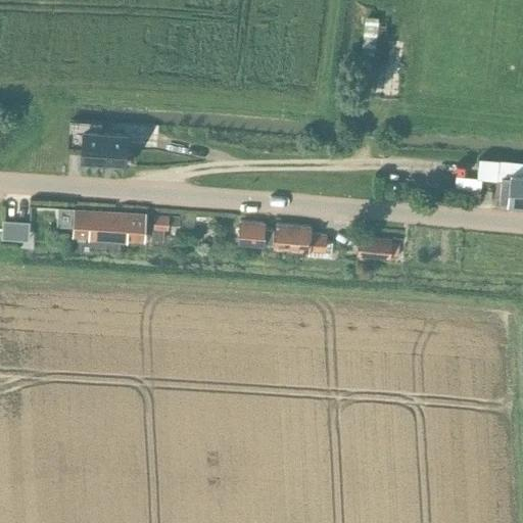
[(68,126),(66,147),(80,148),(81,148),(81,153),(81,161),(80,163),(126,167),(126,164),(127,149),(128,133),(100,131),(100,128),(101,123),(77,122),(72,122),(68,121),(68,126)]
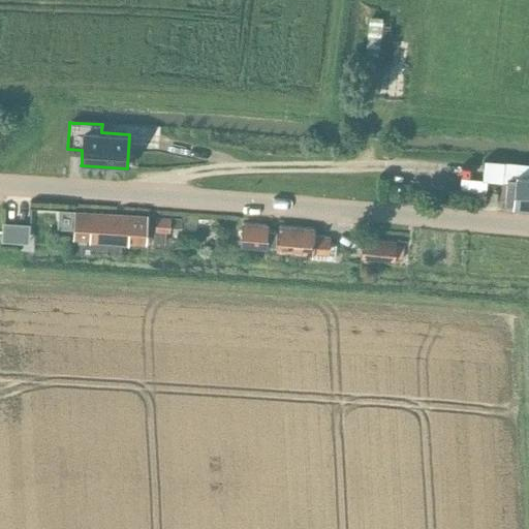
[(484,164),(483,180),(486,181),(503,182),(504,160),(489,159),(484,159),(484,164)]
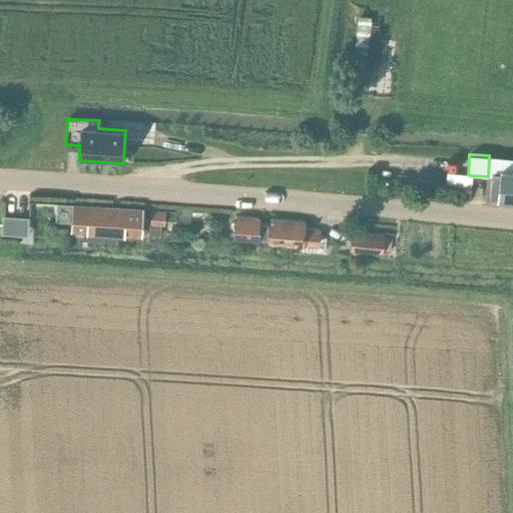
[(491,156),(489,173),(492,173),(491,187),(499,188),(498,195),(498,199),(512,200),(512,157),(501,157),(491,156)]
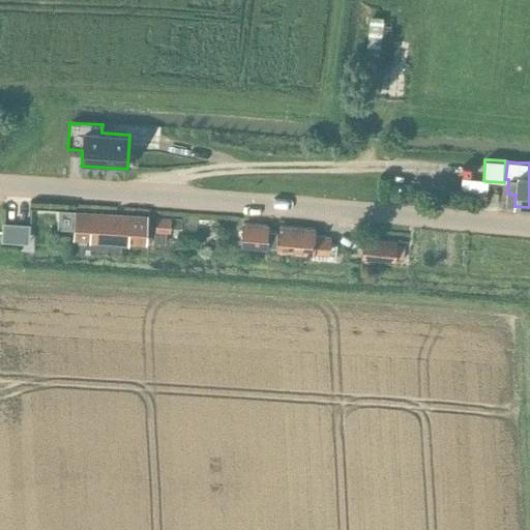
[(461,179),(460,194),(486,196),(487,183),(487,181),(483,180),(461,179)]
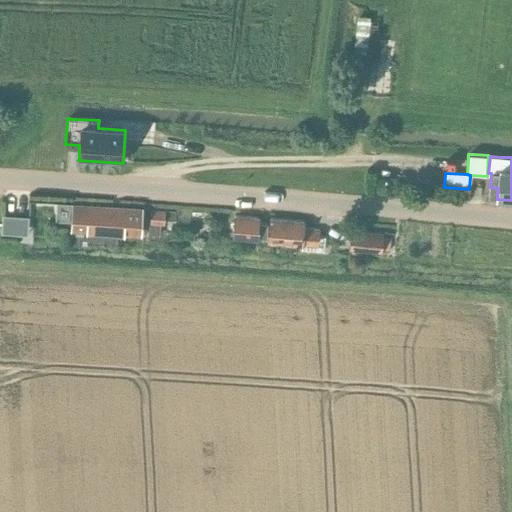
[(56,203),(56,219),(71,219),(71,230),(140,233),(141,206),(72,203),(72,204),(56,203)]
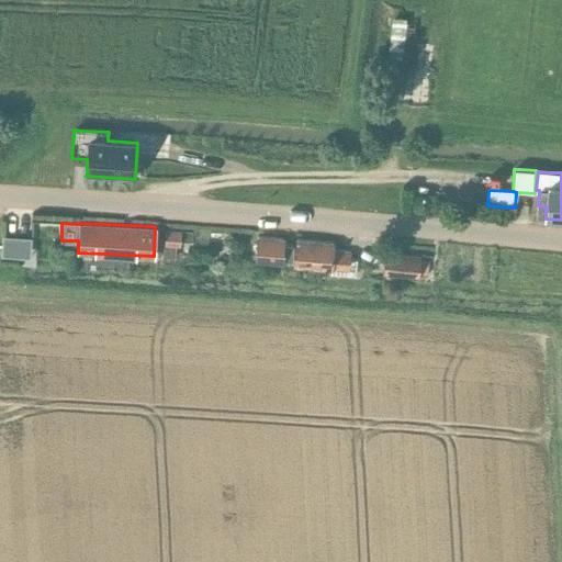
[(191,244),(192,233),(166,231),(164,258),(175,258),(176,246),(180,246),(180,243),(191,244)]
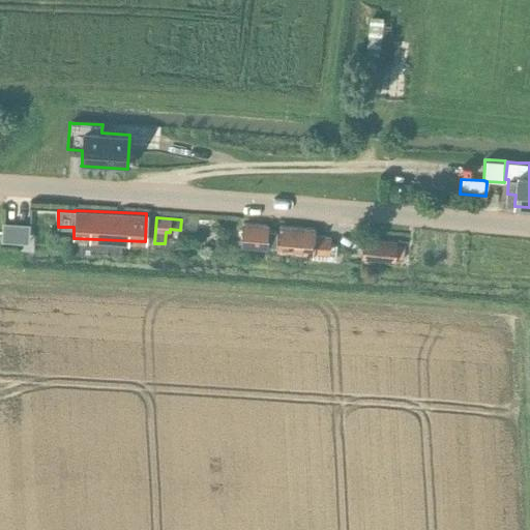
[(2,223),(1,240),(28,240),(28,224),(2,223)]
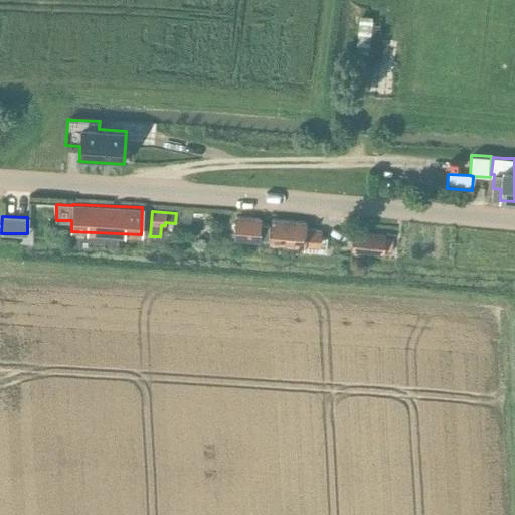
[(270,226),(259,225),(260,219),(235,217),(233,237),(258,239),(269,240),(269,241),(304,244),(303,249),(326,251),(327,237),(319,237),(320,229),(306,228),(306,222),(271,219),(270,226)]
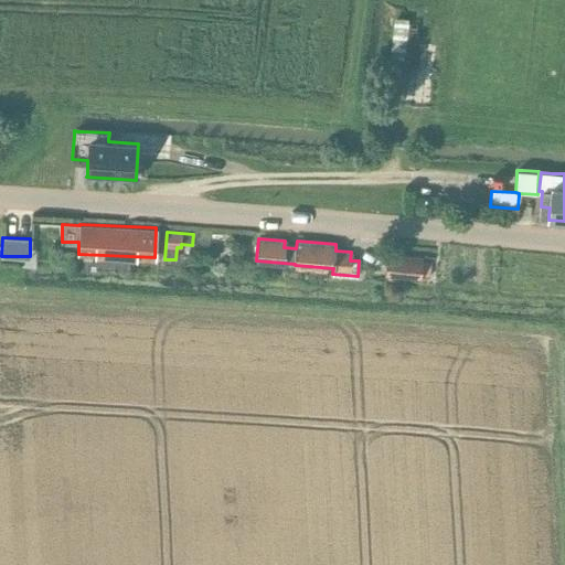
[(420,260),(420,258),(387,255),(386,273),(420,276),(420,260)]
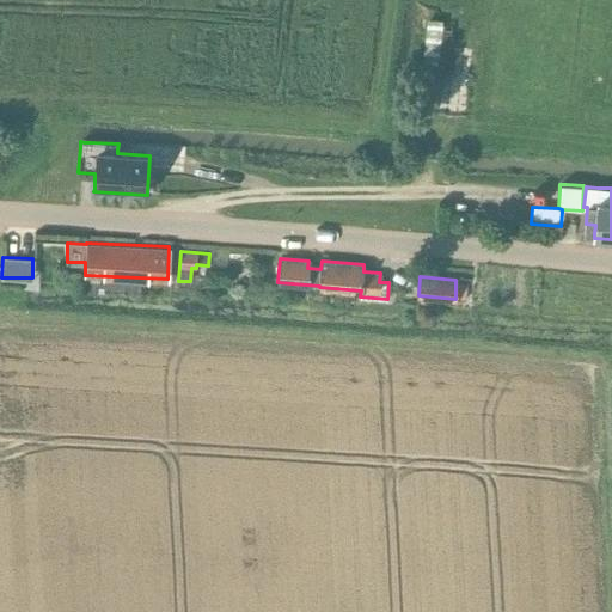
[(456,282),(456,299),(465,299),(466,283),(456,282)]
